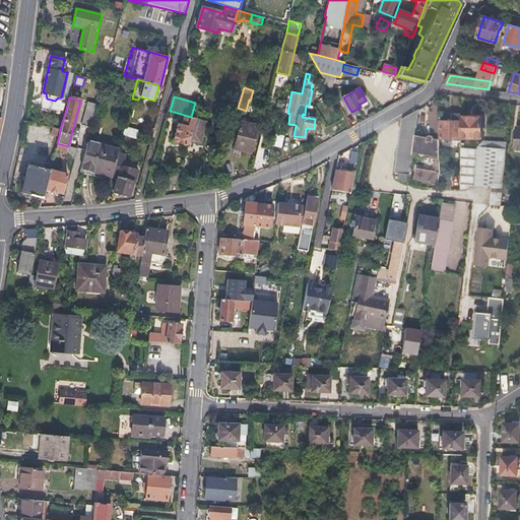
[(321,119),(333,112),(325,99),(313,105),(321,119)]
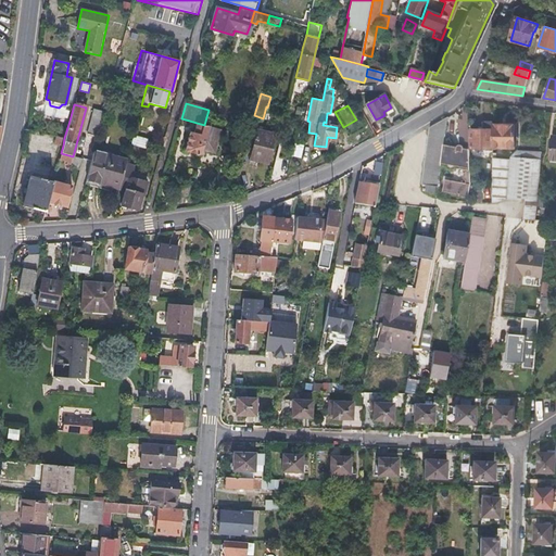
[(443,146),(446,117),(436,125),(430,128),(422,184),(427,185),(426,191),(436,192),(437,186),(438,187),(440,168),(443,146)]
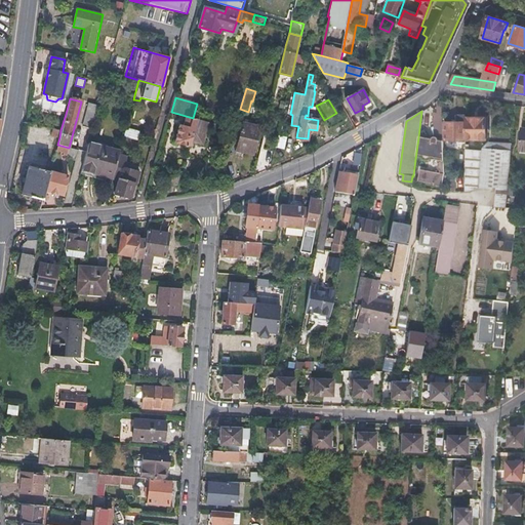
[(92,129),(96,115),(87,112),(83,127),(92,129)]
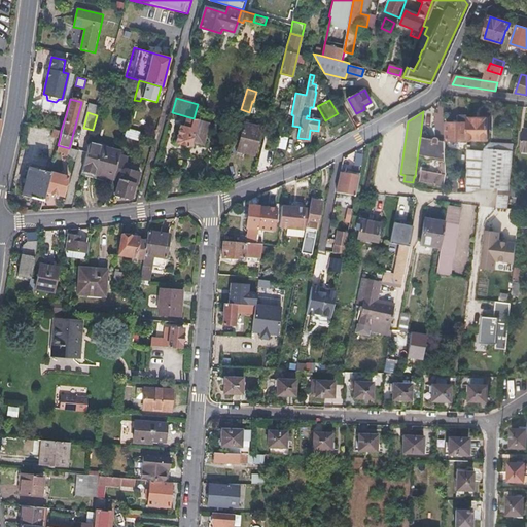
[(464,135),(467,135),(467,118),(467,116),(458,115),(457,124),(446,124),(446,141),(464,141),(464,135)]
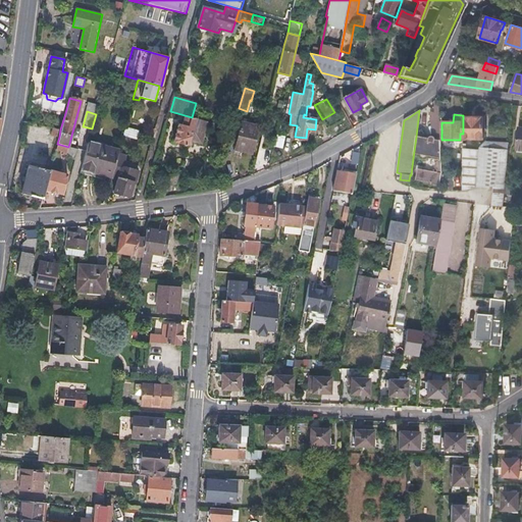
[(201,143),(207,121),(192,117),(185,115),(181,124),(179,124),(174,142),(188,146),(190,140),(201,143)]
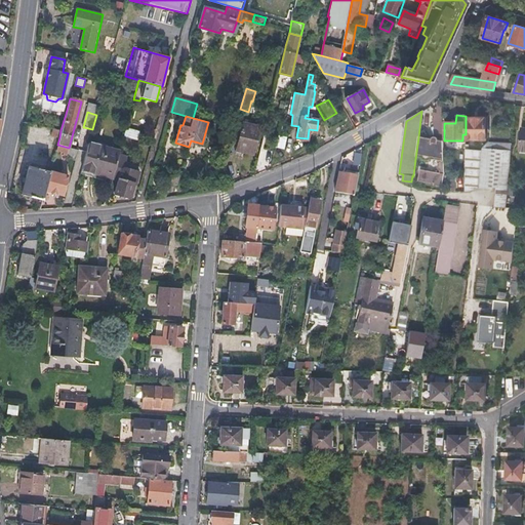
[(253,153),(260,125),(249,122),(250,118),(246,117),(243,126),(241,126),(240,129),(242,130),(237,149),(253,153)]
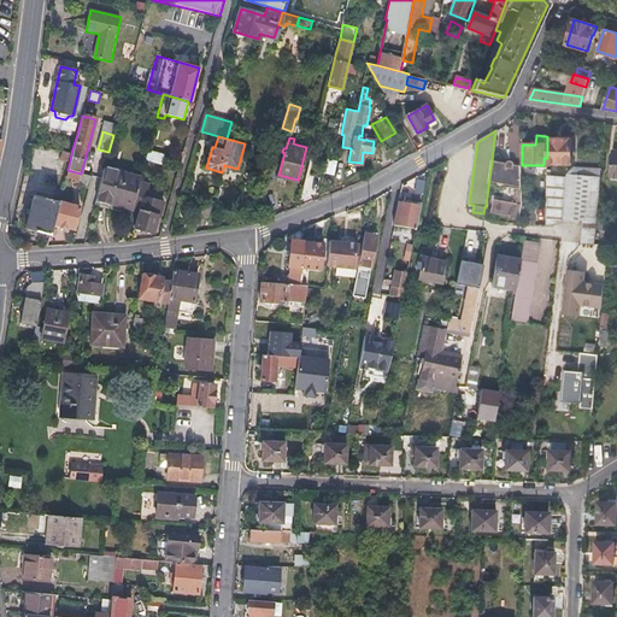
[(573,139),(547,139),(547,158),(547,164),(573,164),(573,139)]
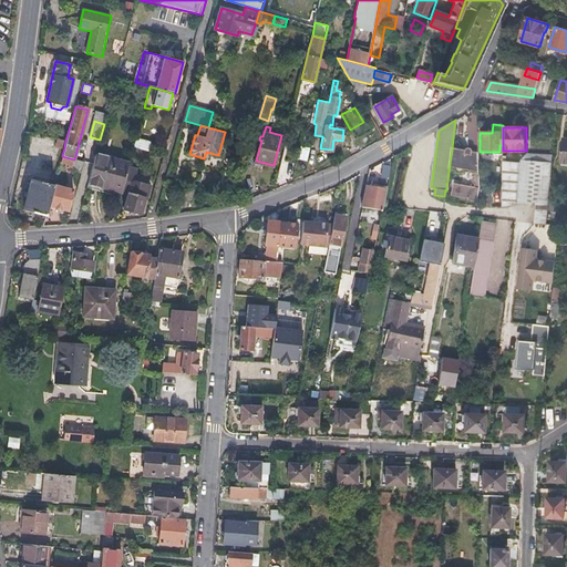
[(151,142),(136,137),(134,146),(148,151),(151,142)]
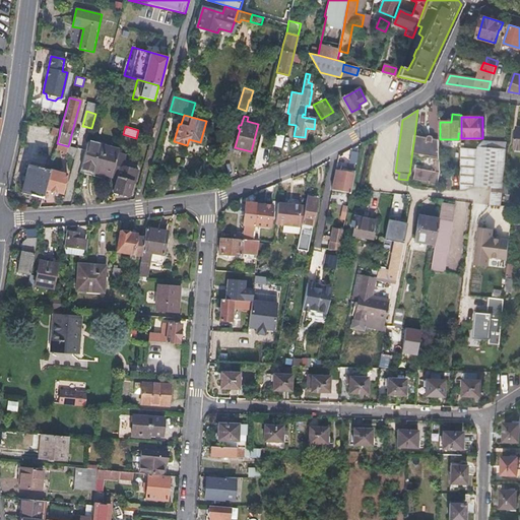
[(59,136),(60,129),(52,127),(51,134),(59,136)]
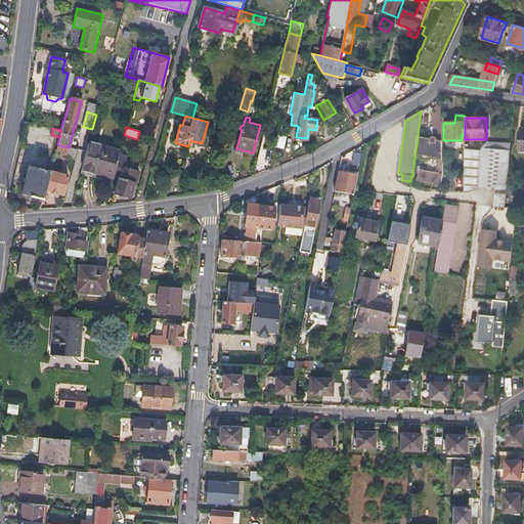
[(275,146),(284,148),(286,138),(277,137),(275,146)]
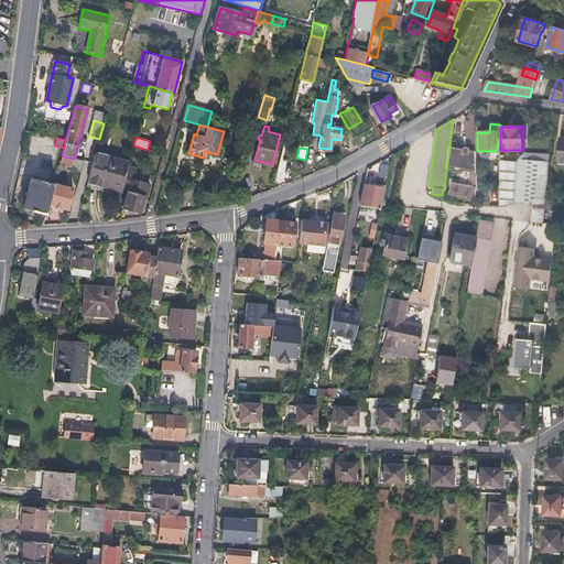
[(457,158),(459,150),(449,148),(446,171),(453,172),(453,171),(449,170),(452,160),(453,161),(454,156),(457,158)]
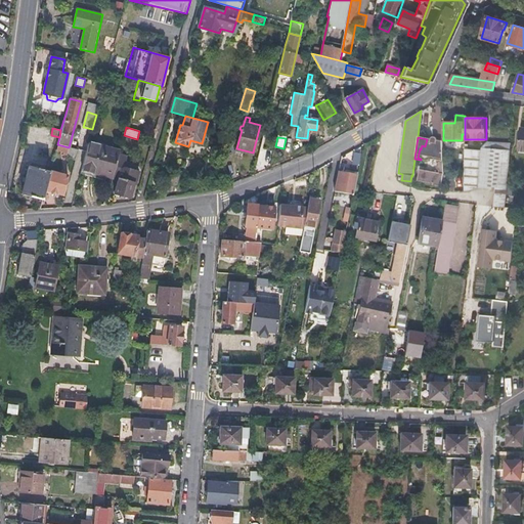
[(421,159),(421,160),(428,162),(429,161),(437,163),(435,170),(438,170),(437,173),(420,169),(417,181),(432,184),(432,186),(440,188),(443,176),(442,142),(427,139),(425,146),(422,145),(421,149),(420,148),(418,158),(421,159)]
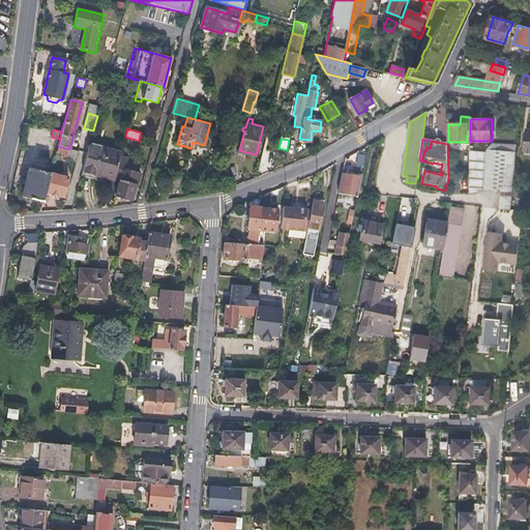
[(69,149),(58,146),(56,151),(64,153),(64,155),(71,158),(76,160),(79,151),(69,149)]
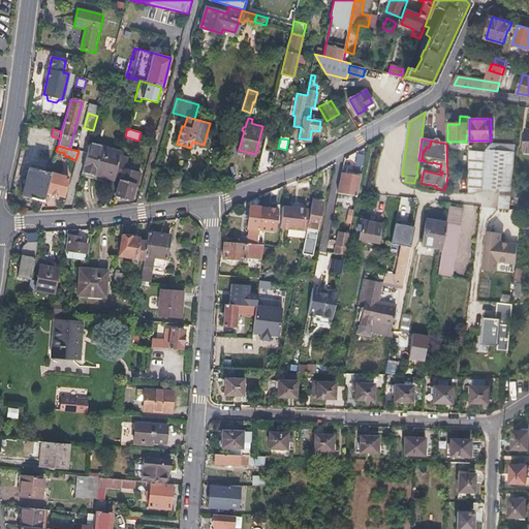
[(100,177),(114,181),(119,157),(88,149),(81,177),(98,181),(100,177)]
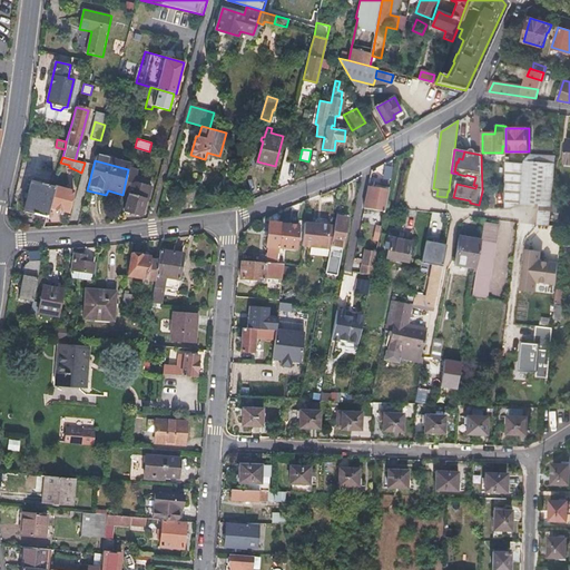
[(523,164),(520,205),(539,204),(537,225),(549,226),(554,165),(553,165),(527,163),(524,161),(523,164)]
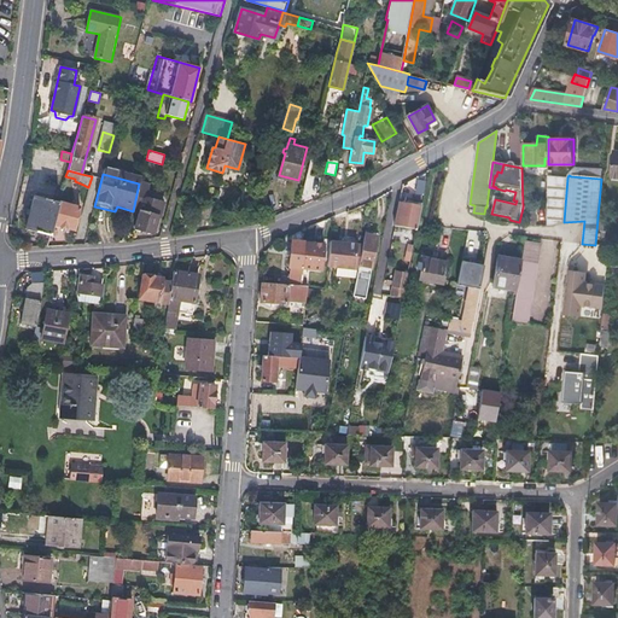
[(557,226),(564,222),(567,178),(547,176),(547,226),(557,226)]
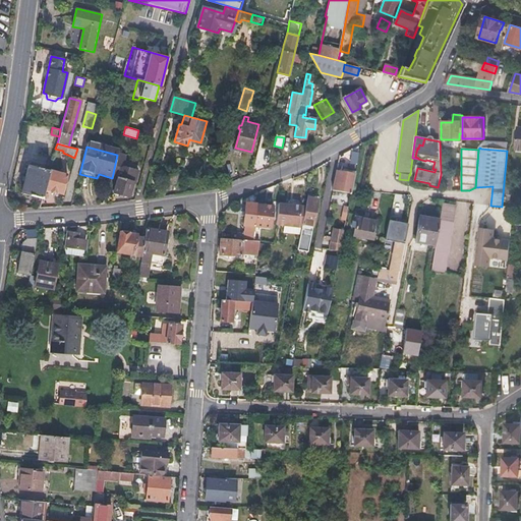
[(117,155),(112,178),(117,179),(113,192),(129,197),(132,185),(134,182),(135,182),(137,172),(131,170),(130,166),(127,167),(125,160),(126,156),(118,154),(117,155)]
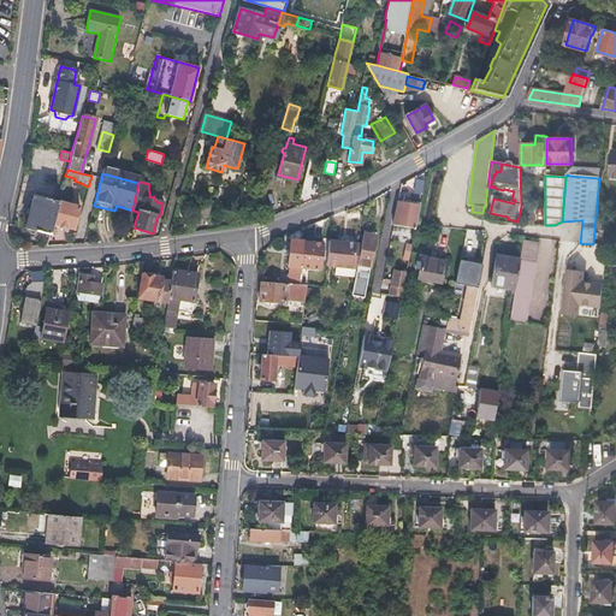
[(58,202),(59,201),(35,194),(24,229),(49,236),(52,224),(58,202)]
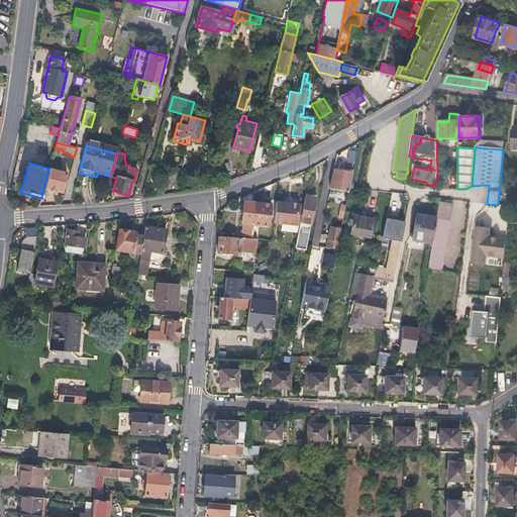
[(66,175),(48,170),(43,188),(61,193),(66,175)]
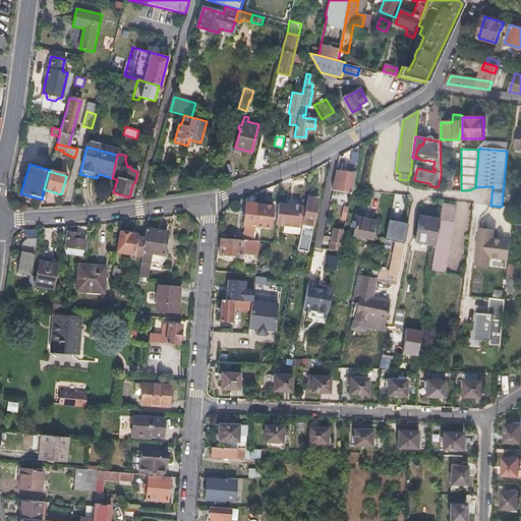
[(180,174),(169,171),(166,184),(176,187),(180,174)]
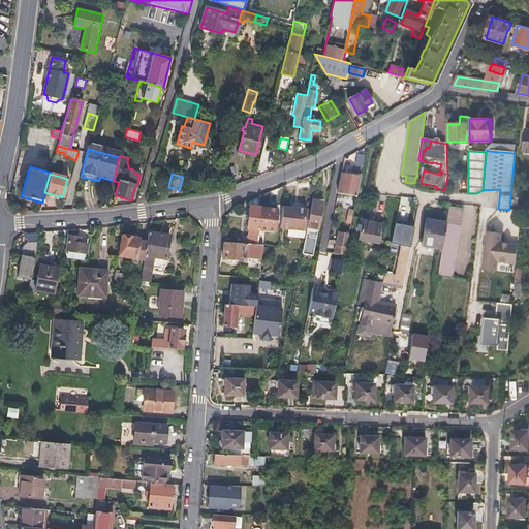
[(339,192),(358,196),(361,178),(343,174),(339,192)]
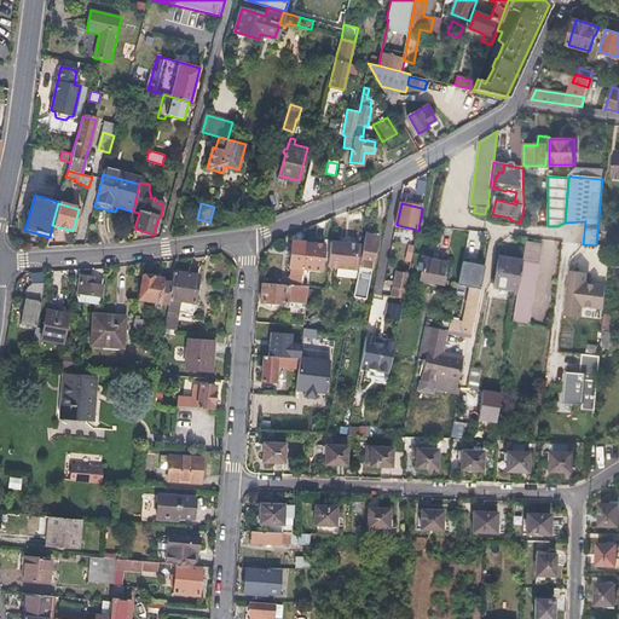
[(369,236),(364,235),(363,244),(358,267),(371,270),(377,237),(369,236)]
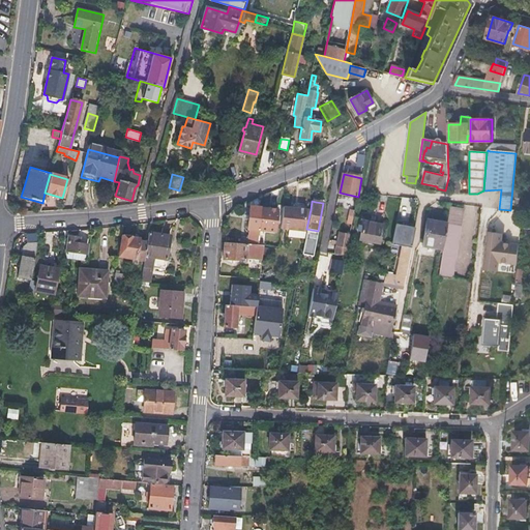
[(400,206),(396,221),(403,222),(406,208),(400,206)]
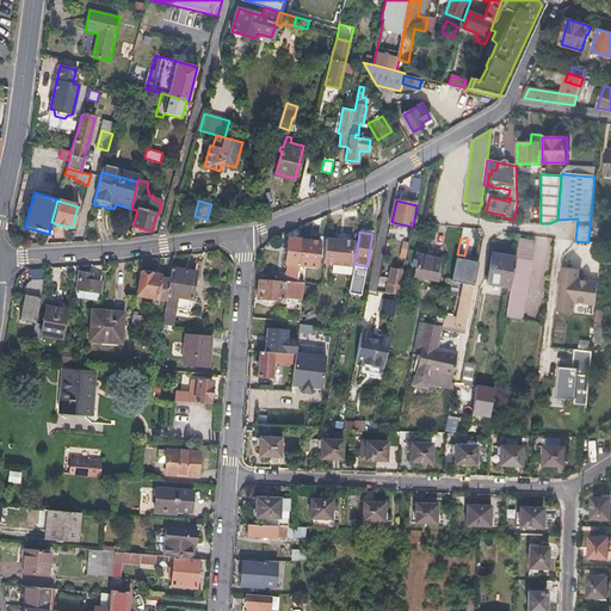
[(287,282),(297,283),(298,272),(300,266),(302,240),(288,239),(285,264),(289,264),(287,282)]
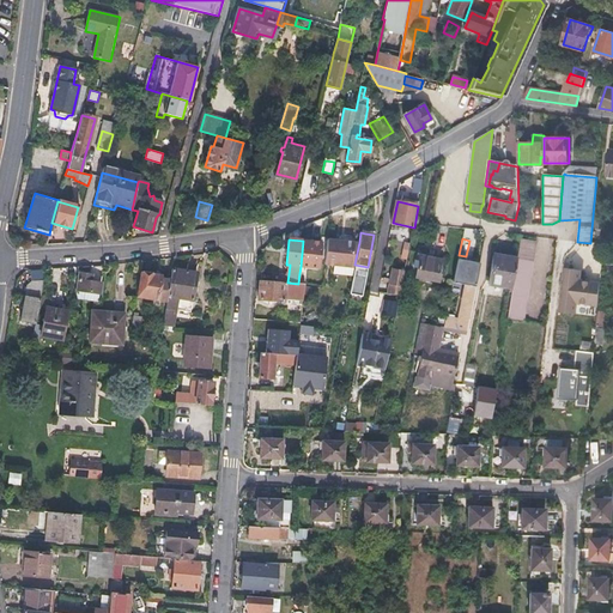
[(325,265),(351,268),(354,242),(327,240),(325,265)]
